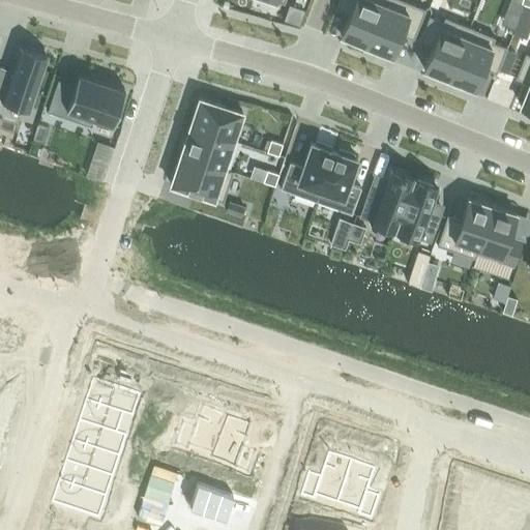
[(339,0),(335,7),(349,12),(341,34),(365,45),(383,0),(339,0)]
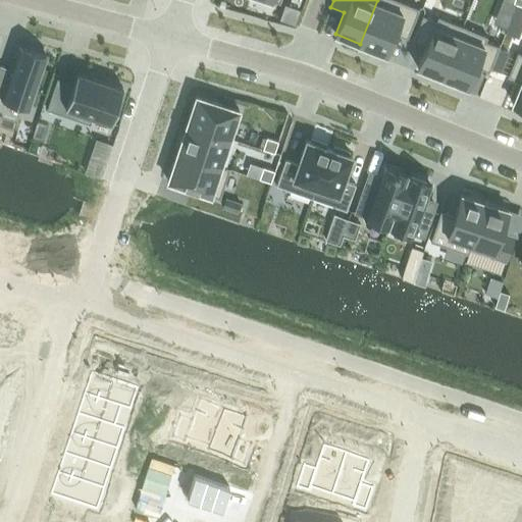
[(398,0),(377,0),(360,44),(385,54),(394,33),(407,38),(419,8),(398,0)]
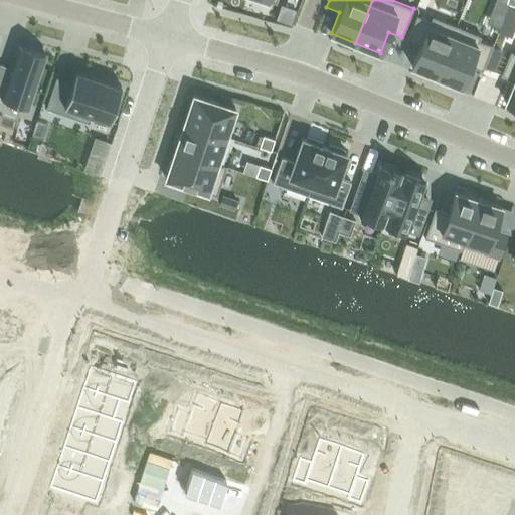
[(416,15),(406,39),(419,44),(411,66),(437,75),(457,25),(432,15),(431,20),(416,15)]
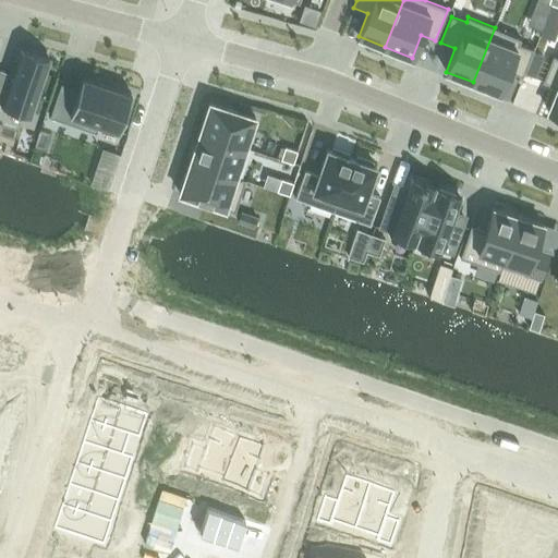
[(495,27),(473,82),(499,93),(509,70),(523,75),(533,49),(519,43),(521,38),(495,27)]
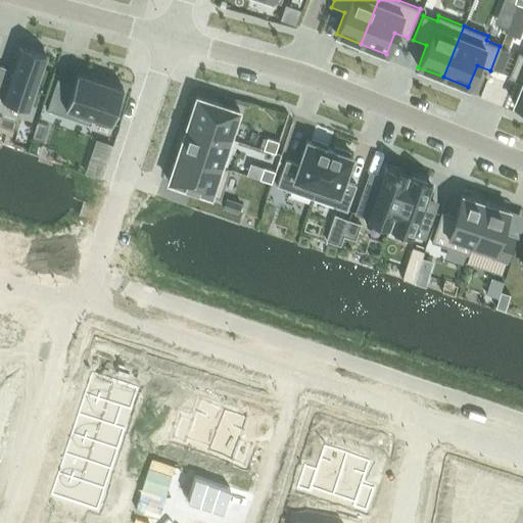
[(0,65),(0,95),(29,105),(46,55),(17,46),(10,69),(0,65)]
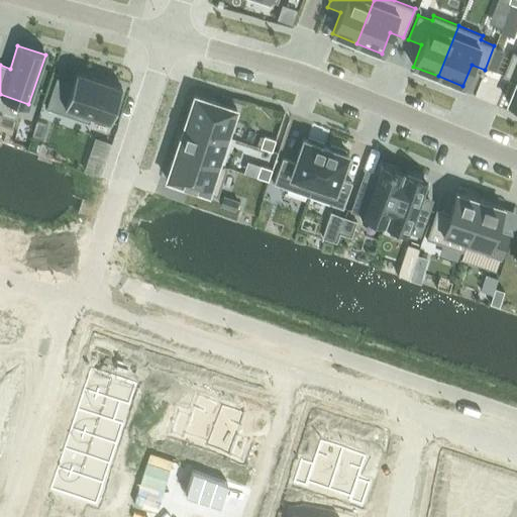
[(495,70),(502,50),(494,47),(487,67),(495,70)]
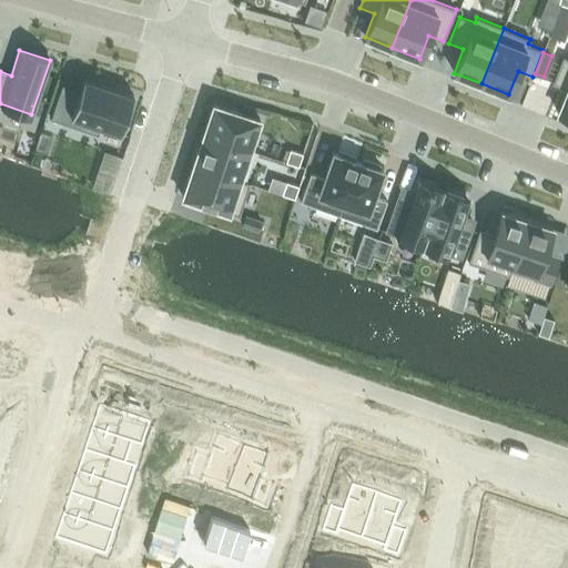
[(567,58),(563,57),(553,83),(567,89),(557,112),(567,115),(567,58)]
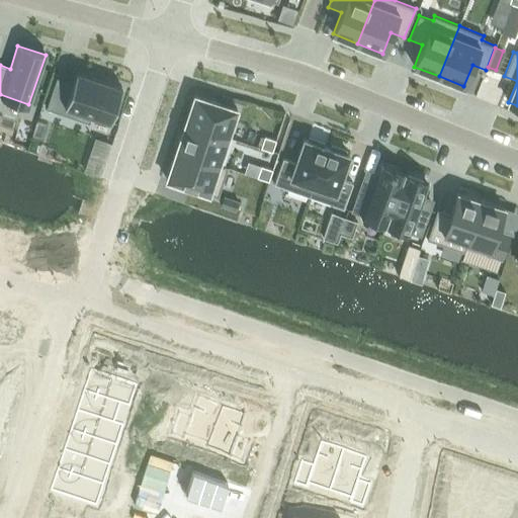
[(57,77),(47,108),(89,122),(92,115),(110,121),(122,87),(76,71),(72,83),(57,77)]
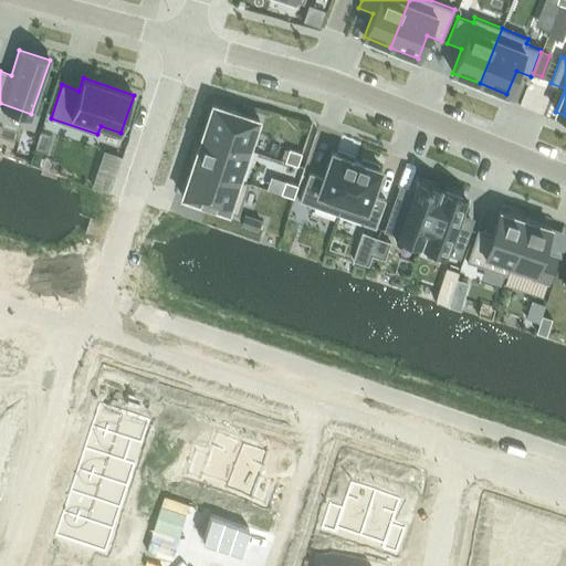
[(212,103),(202,134),(249,149),(259,118),(212,103)]
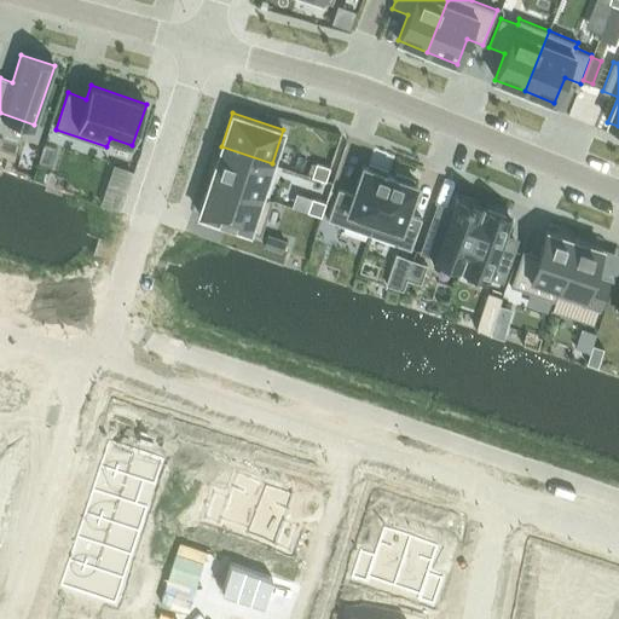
[(221,146),(210,180),(261,197),(261,196),(272,163),(221,146)]
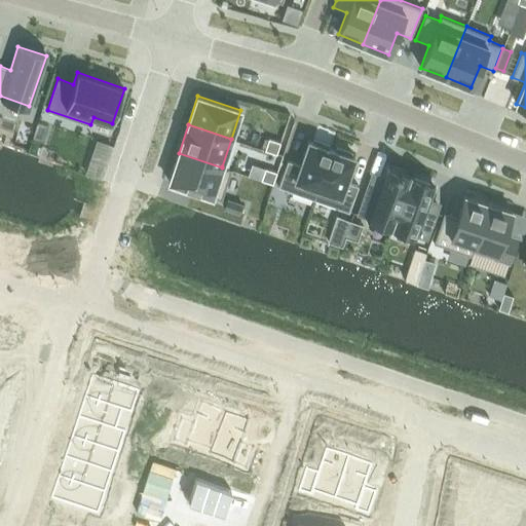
[(268,139),(265,150),(276,154),(280,142),(268,139)]
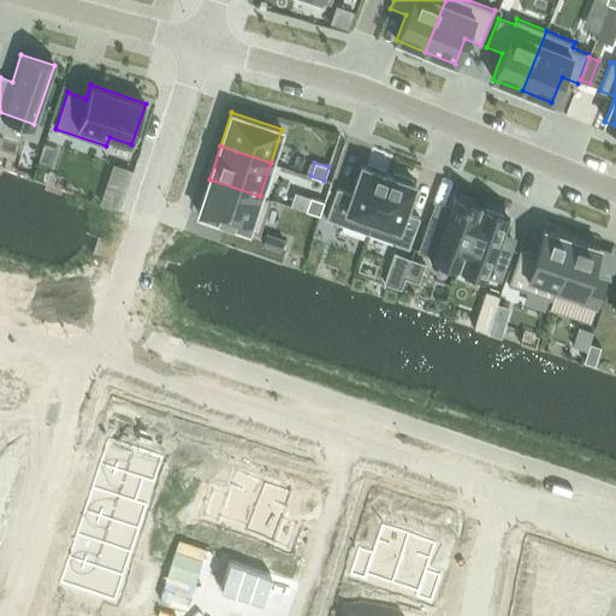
[(337,188),(326,219),(367,234),(389,175),(384,173),(385,169),(367,163),(366,167),(361,165),(351,194),(337,188)]
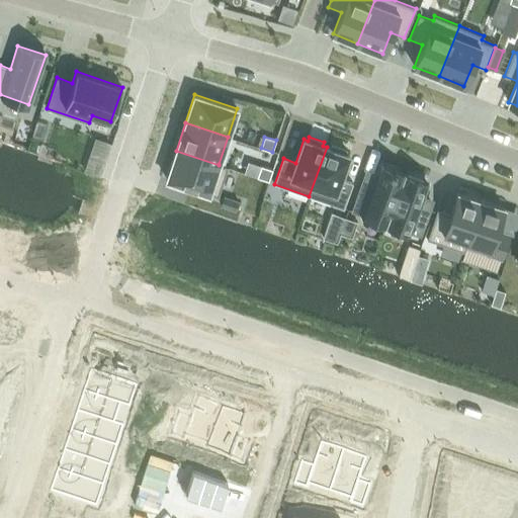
[(327,147),(309,196),(344,208),(353,183),(341,178),(349,155),(345,154),(346,150),(332,145),(330,149),(327,147)]
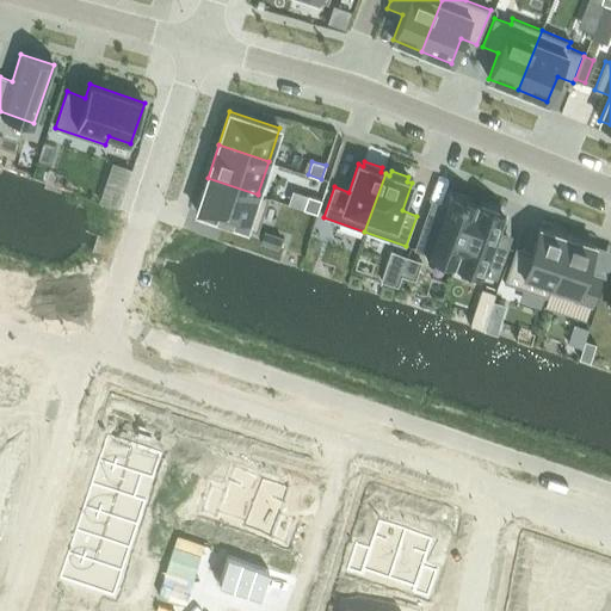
[(208,178),(196,211),(257,232),(269,197),(258,193),(258,195),(208,178)]
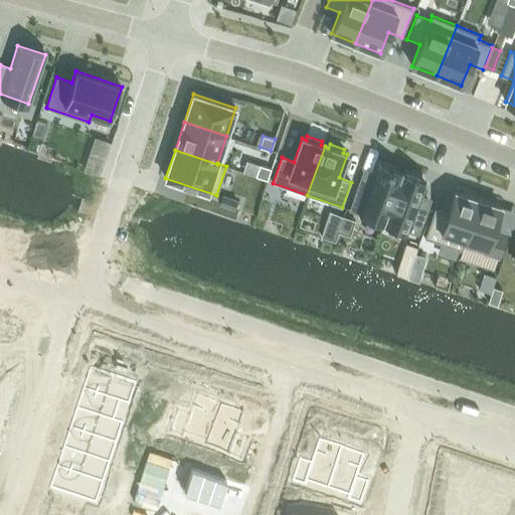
[(93,155),(88,169),(98,173),(104,159),(93,155)]
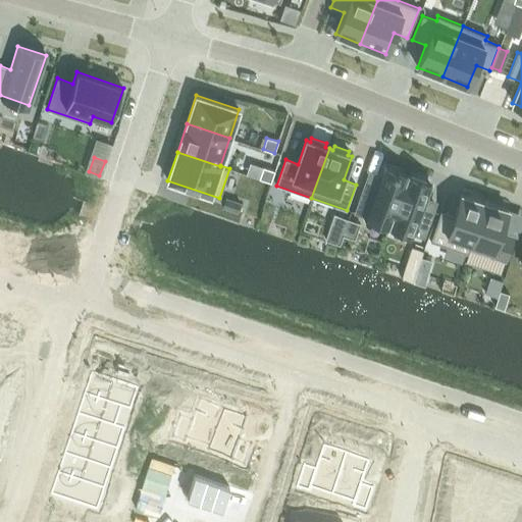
[(369,171),(354,209),(387,223),(408,174),(384,165),(380,176),(369,171)]
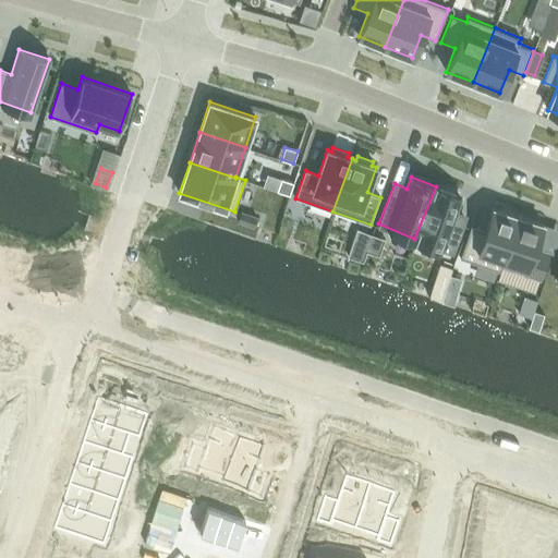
[(281,179),(277,191),(290,195),(293,183),(281,179)]
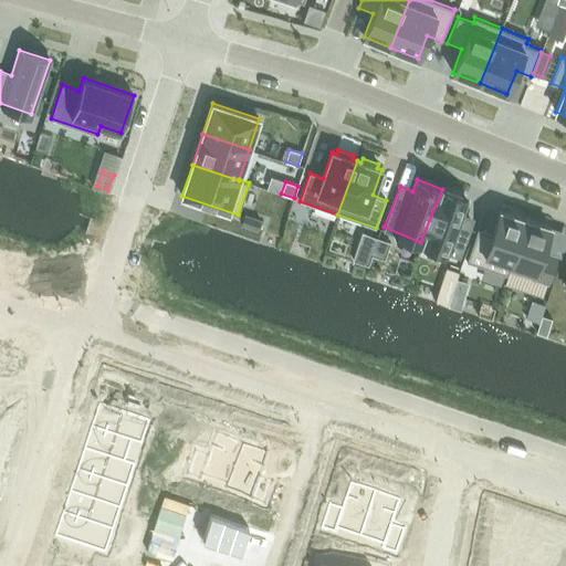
[(442,189),(420,242),(458,257),(471,222),(459,217),(467,198),(442,189)]
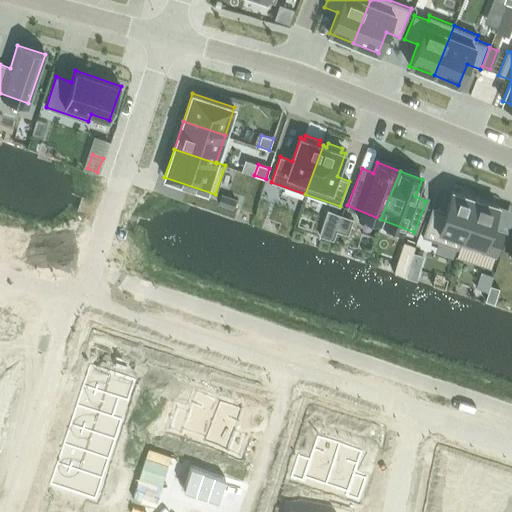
[(432,207),(422,236),(459,248),(461,244),(460,244),(475,197),(452,189),(445,211),(432,207)]
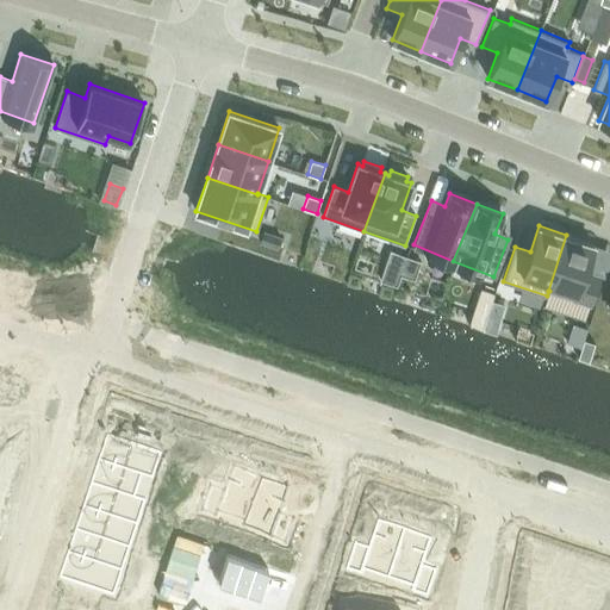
[(262,231),(260,241),(279,247),(281,237),(262,231)]
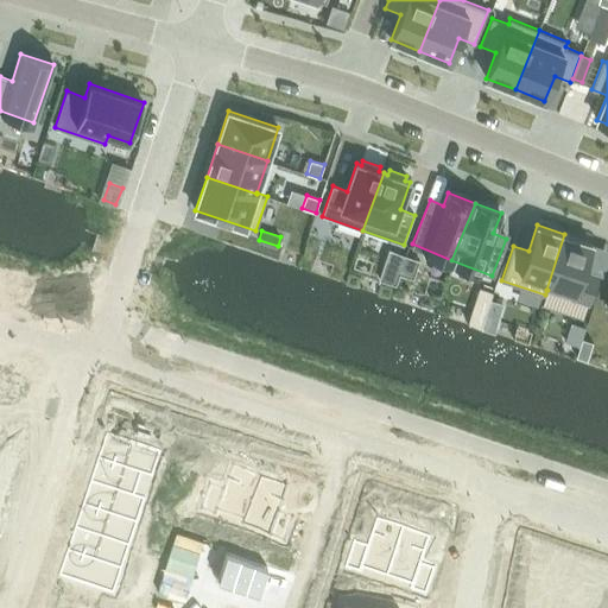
[(545,295),(542,305),(583,320),(589,304),(599,274),(583,268),(591,244),(564,234),(546,290),(548,290),(545,295)]
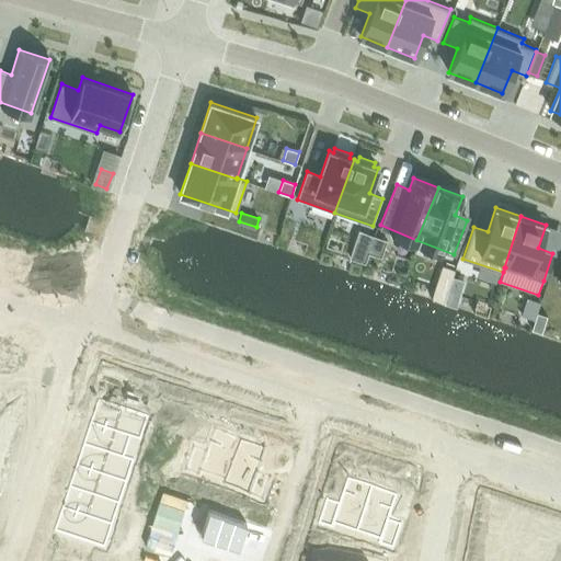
[(359,231),(350,256),(364,262),(368,249),(374,236),(359,231)]
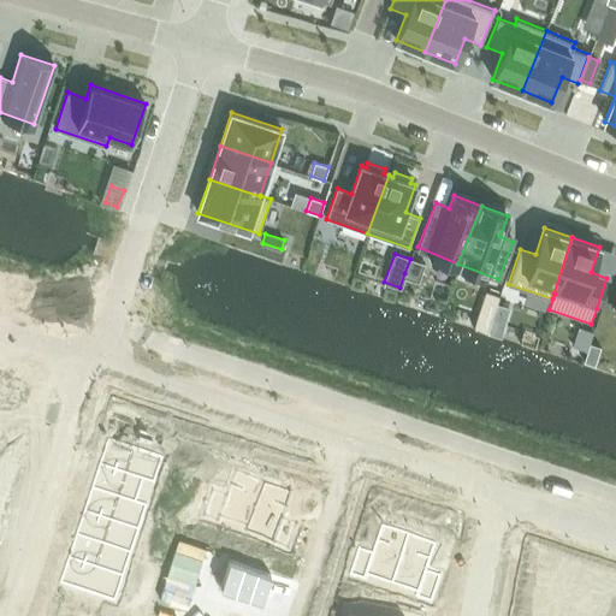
[(410,259),(404,273),(418,278),(422,264),(410,259)]
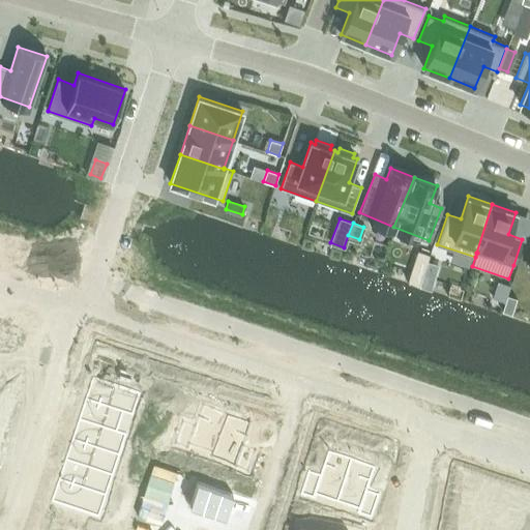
[(418,251),(414,261),(425,265),(430,256),(418,251)]
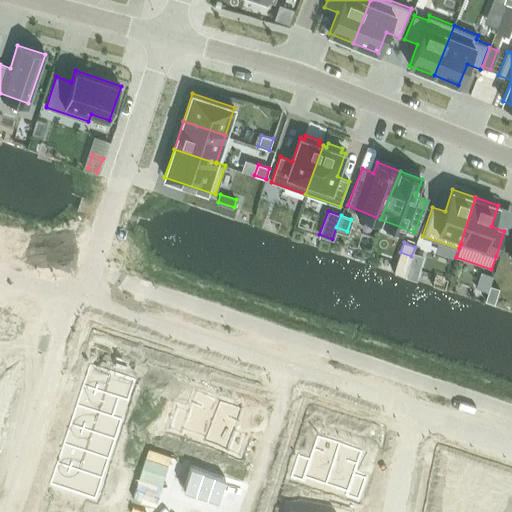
[(481,272),(476,287),(487,291),(489,284),(492,276),(481,272)]
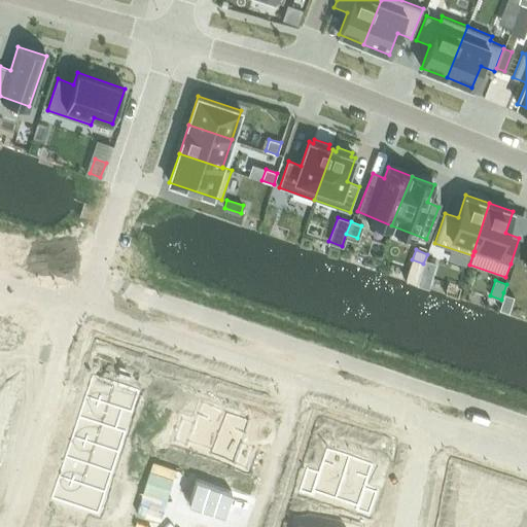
[(501,300),(498,309),(508,312),(514,295),(503,292),(501,300)]
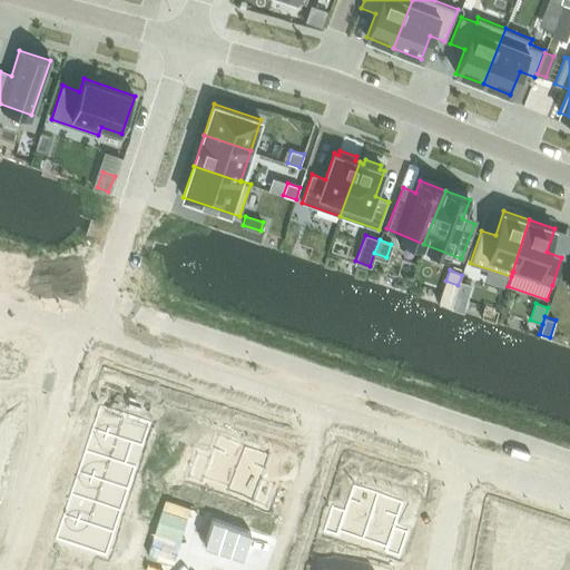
[(3,369),(0,377),(0,421),(10,424),(7,434),(21,440),(30,413),(17,409),(28,376),(26,376),(27,372),(10,366),(9,371),(3,369)]
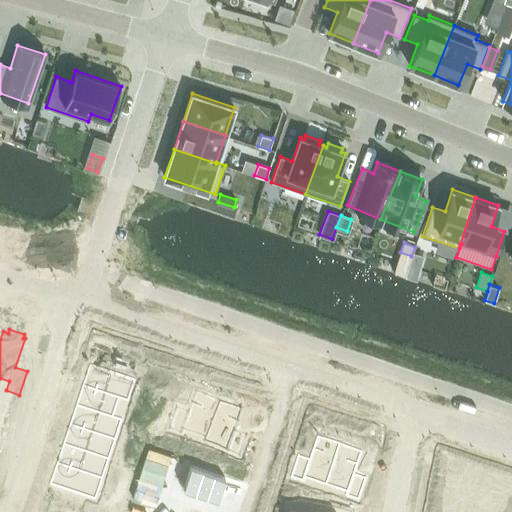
[(89,366),(83,386),(118,398),(126,378),(89,366)]
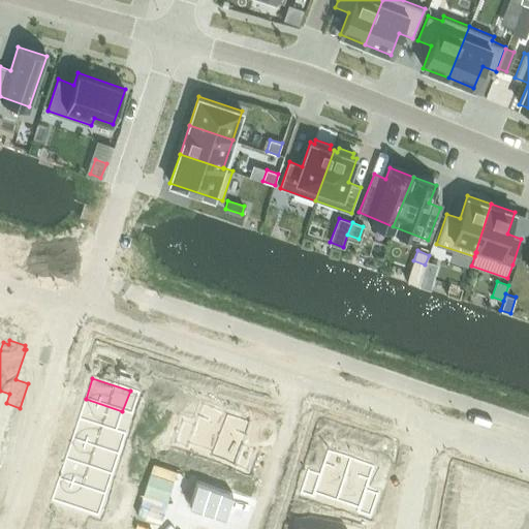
[(86,399),(80,418),(117,431),(122,411),(86,399)]
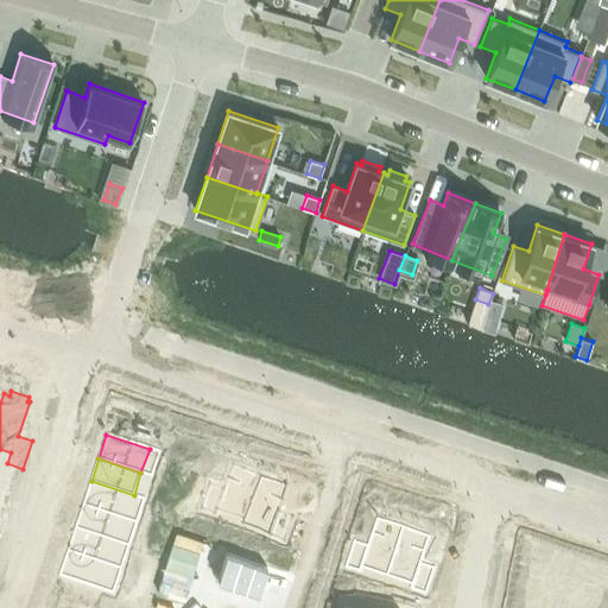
[(208,492),(198,520),(213,526),(216,517),(245,526),(260,479),(232,470),(221,496),(208,492)]
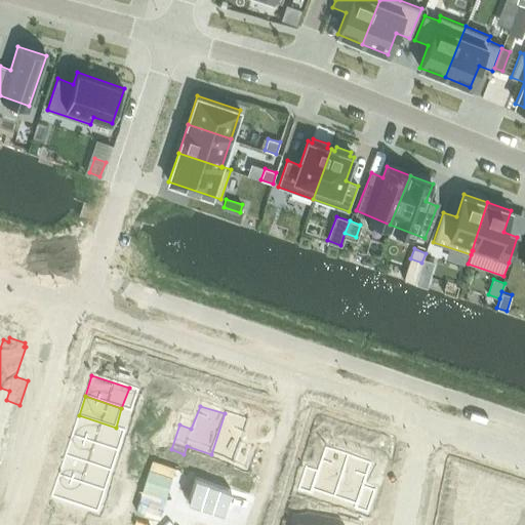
[(225,413),(211,454),(236,463),(234,471),(246,475),(255,450),(242,445),(250,422),(225,413)]
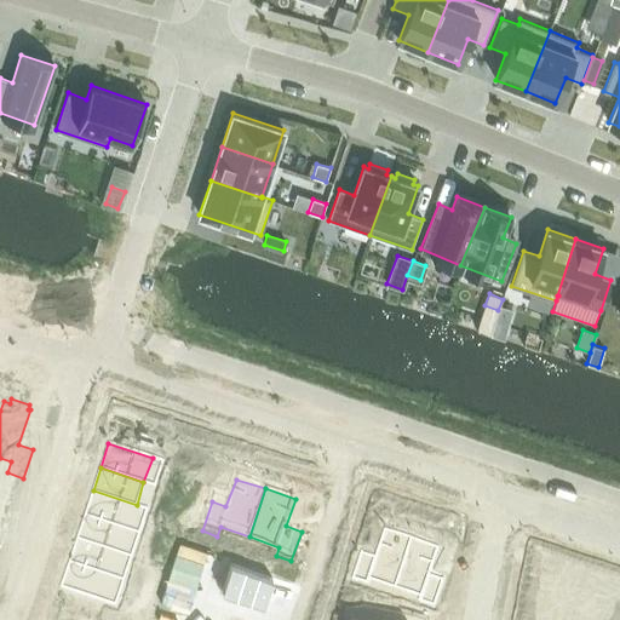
[(93,491),(84,514),(128,529),(137,505),(93,491)]
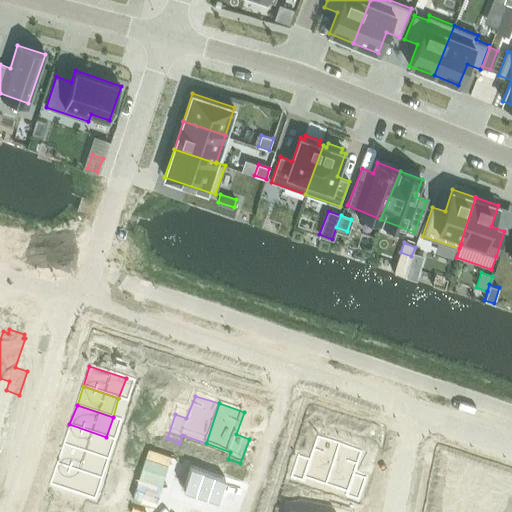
[(69,424),(63,444),(100,456),(106,437),(69,424)]
